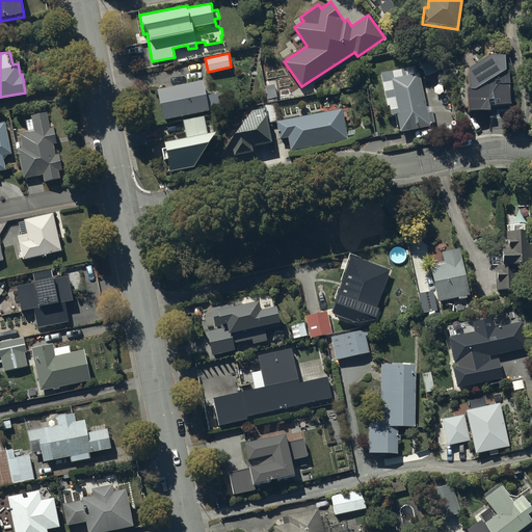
[(491,64),(462,67),(468,108),(510,107),(502,62),(491,62),(491,64)]
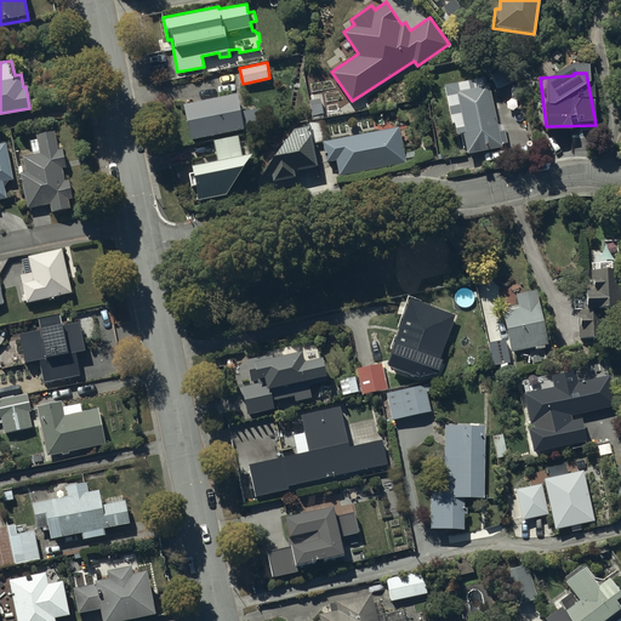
[(490,81),(455,87),(468,152),(503,146),(490,81)]
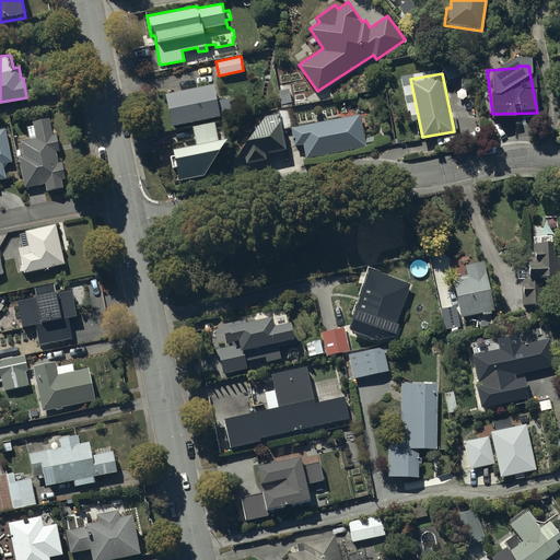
[(214,83),(165,93),(172,124),(221,115),(220,113),(233,111),(231,97),(217,100),(214,83)]
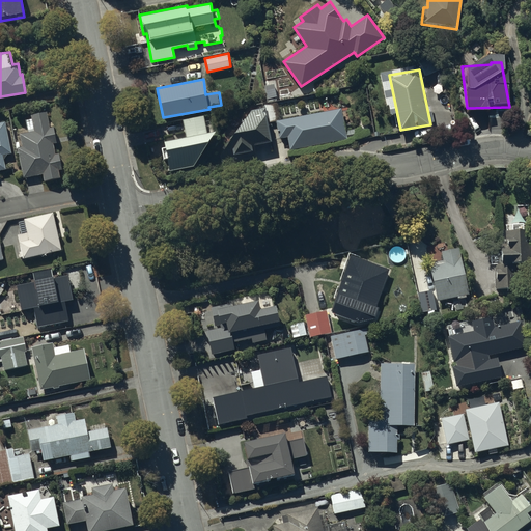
[(273,140),(266,106),(251,109),(242,121),(233,116),(222,136),(229,141),(221,155),(222,161),(257,152),(255,143),(273,140)]
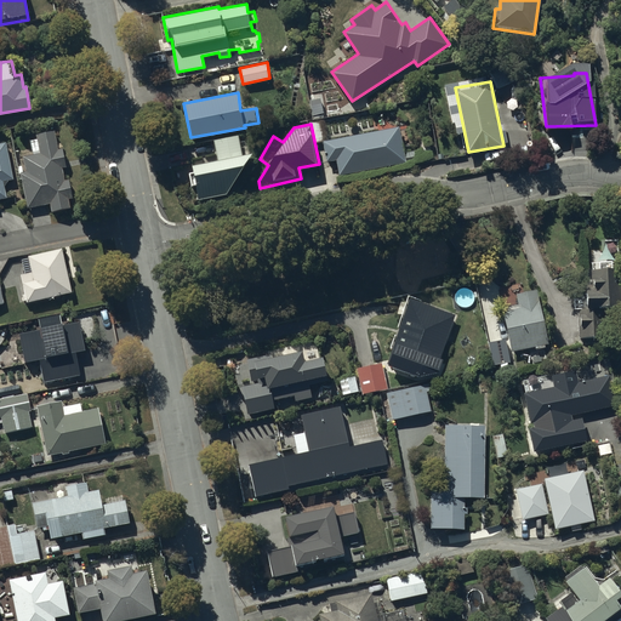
[(399,126),(324,140),(328,160),(337,158),(340,174),(405,161),(399,126)]
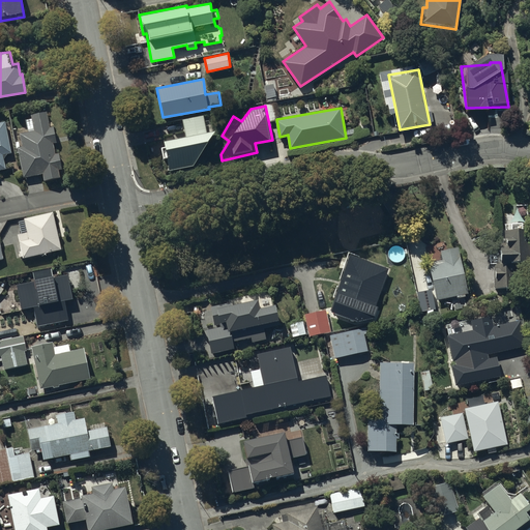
[(23,146),(18,146),(24,177),(43,173),(45,180),(59,176),(58,169),(62,168),(58,152),(54,153),(53,142),(56,142),(54,126),(50,126),(47,111),(26,115),(29,131),(21,133),(23,146)]
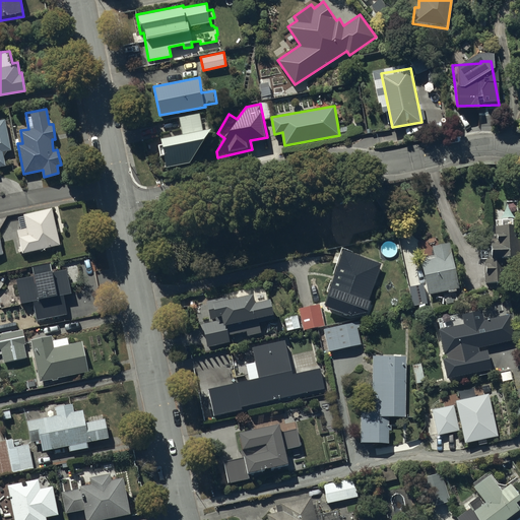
[(199,113),(179,116),(182,132),(161,137),(167,167),(189,164),(210,127),(202,129),(199,113)]
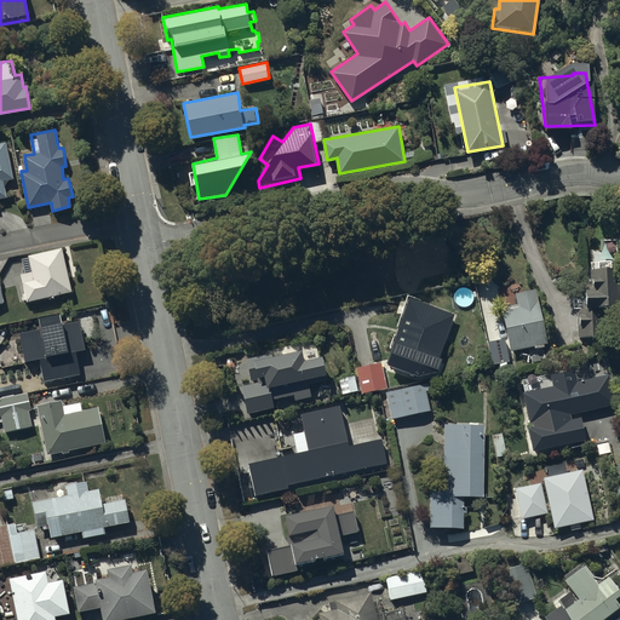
[(0,197),(5,197),(3,179),(12,178),(7,142),(0,142),(0,197)]
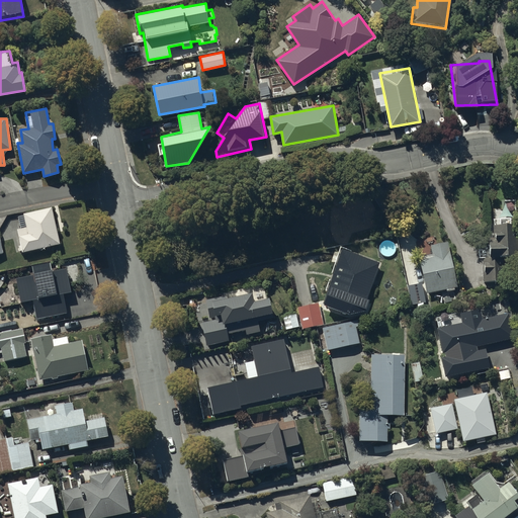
[(52,206),(23,212),(24,214),(19,216),(21,228),(17,228),(21,245),(19,245),(20,250),(22,249),(23,251),(60,243),(52,206)]
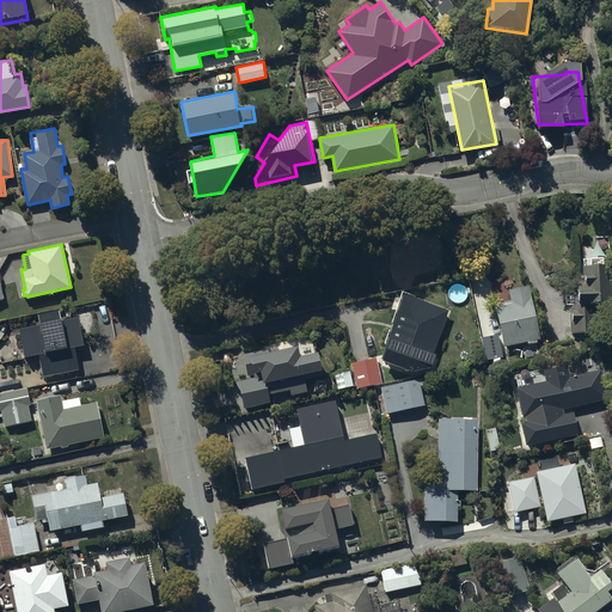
[(570,303),(570,331),(597,331),(595,300),(611,300),(611,264),(583,264),(583,283),(576,283),(576,289),(565,289),(565,303),(570,303)]
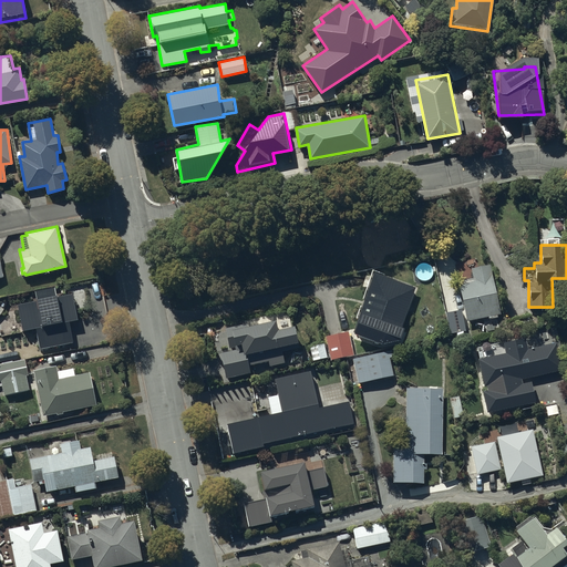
[(460,278),(467,320),(490,315),(491,318),(497,316),(497,313),(500,312),(491,264),(473,267),(474,275),(460,278)]
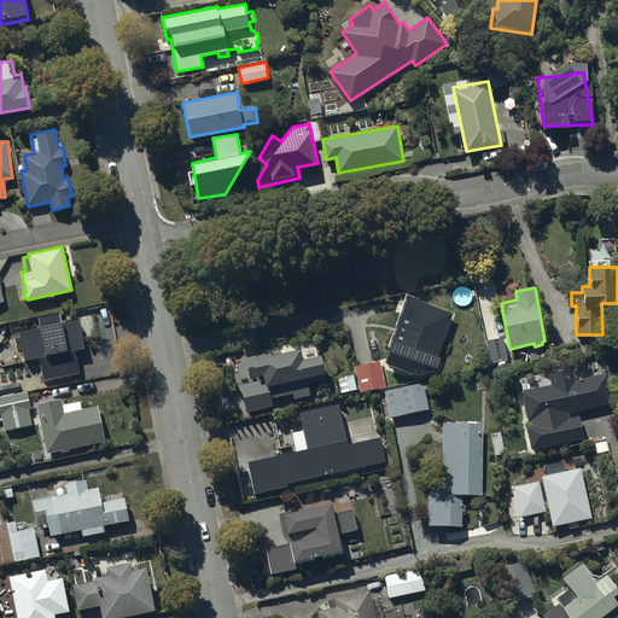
[(439,357),(454,315),(408,297),(402,314),(410,316),(402,344),(395,340),(386,363),(417,375),(435,372),(436,368),(438,368),(442,357),(439,357)]
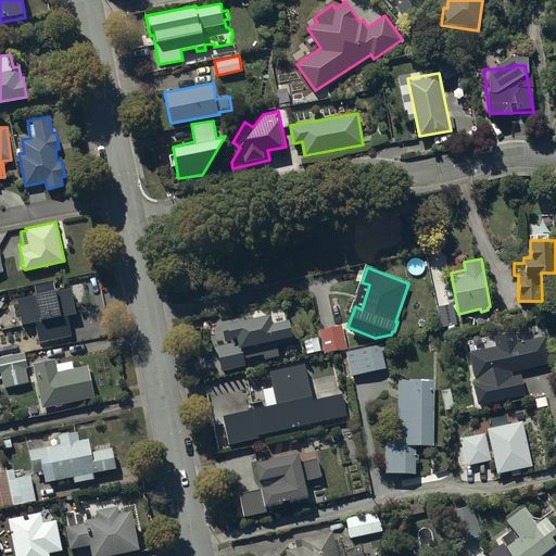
[(449,325),(451,336),(460,333),(454,301),(438,304),(442,326),(449,325)]
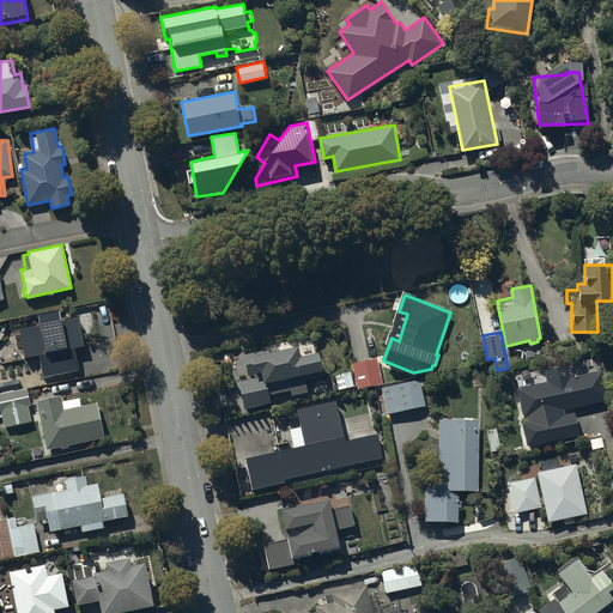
[(301,356),(298,344),(268,352),(267,349),(243,354),(249,377),(238,381),(246,408),(275,400),(273,393),(291,389),(292,394),(309,390),(305,378),(320,375),(317,369),(323,366),(319,351),(301,356)]
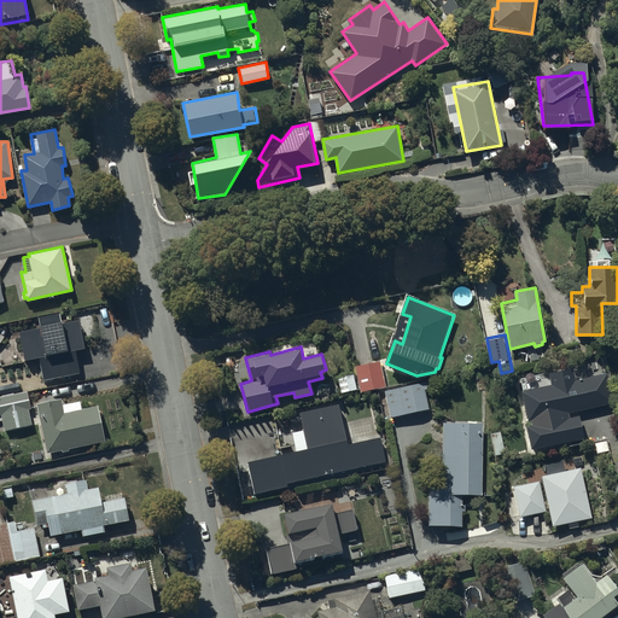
[(382,360),(355,366),(361,391),(386,386),(382,360)]
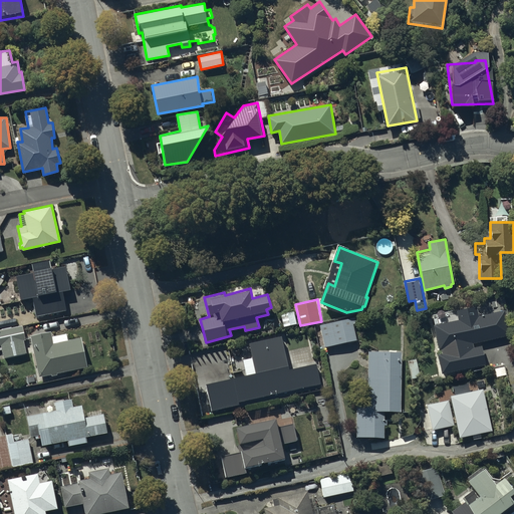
[(355,316),(320,323),(325,346),(356,339),(353,322),(356,321),(355,316)]
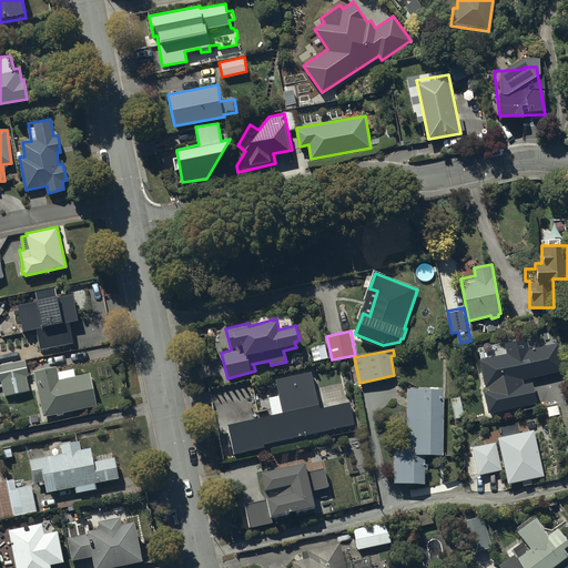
[(26,361),(0,365),(0,382),(2,382),(4,394),(29,389),(26,375),(29,374),(26,361)]
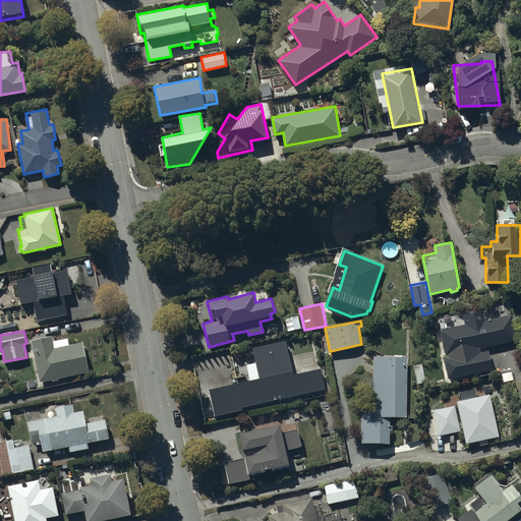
[(53,341),(52,335),(32,340),(40,382),(53,379),(53,381),(58,380),(58,378),(89,370),(82,342),(69,344),(68,338),(53,341)]
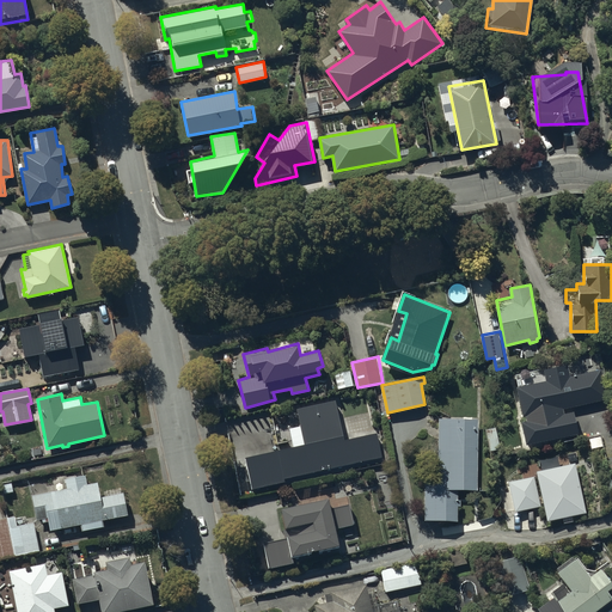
[(334,402),(295,409),(304,446),(245,459),(252,490),(381,459),(375,434),(344,442),(334,402)]
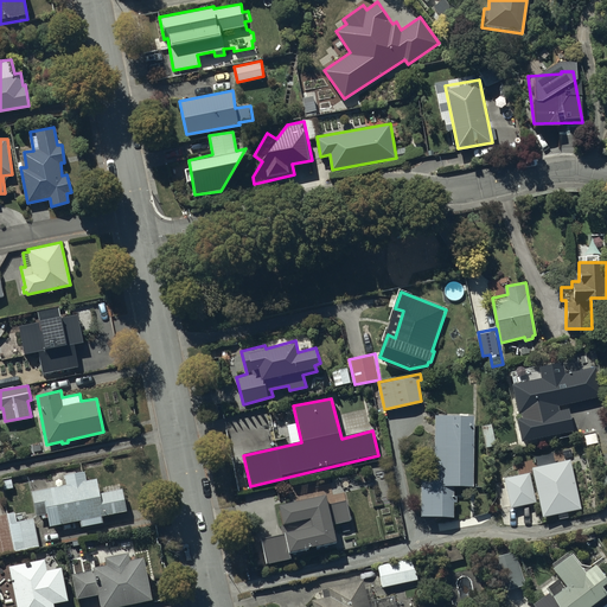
[(474,414),(435,414),(435,479),(422,479),(422,515),(454,515),(454,505),(458,505),(458,496),(454,496),(454,484),(473,485),(474,414)]
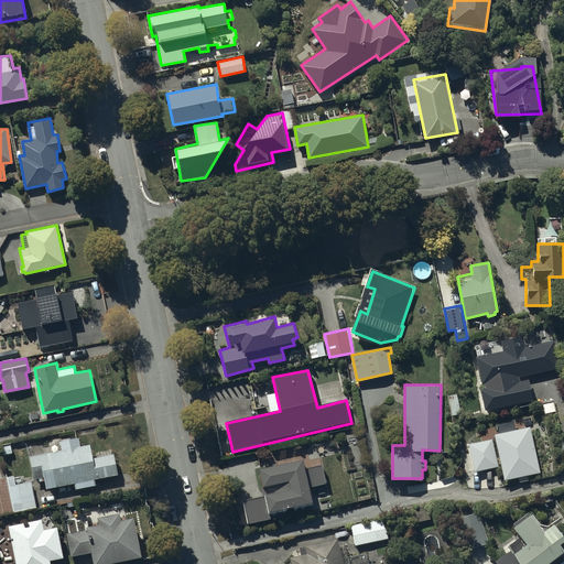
[(79,437),(61,441),(62,448),(30,455),(34,477),(44,475),(46,488),(75,483),(76,488),(96,485),(95,478),(118,474),(114,453),(93,457),(90,443),(80,445),(79,437)]
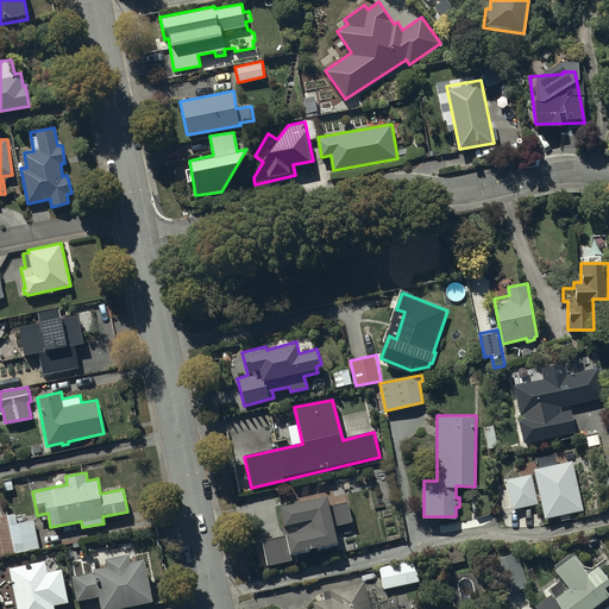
[(326,500),(281,509),(287,540),(263,545),(268,569),(292,564),(289,556),(337,546),(334,531),(351,527),(346,506),(328,510),(326,500)]
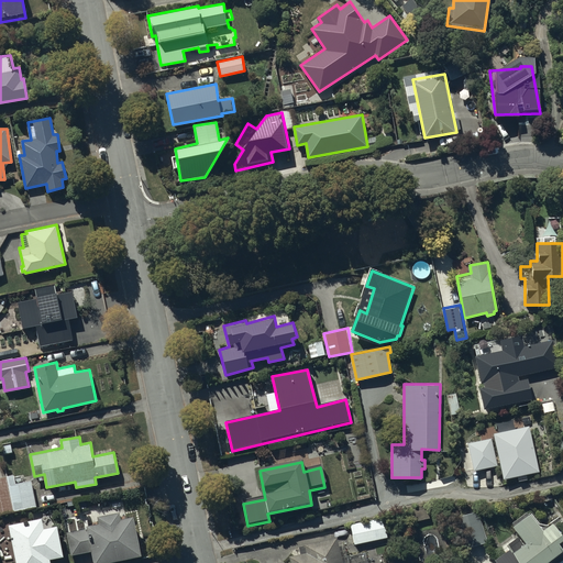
[(14,475),(0,477),(0,510),(0,514),(36,506),(32,481),(17,484),(14,475)]
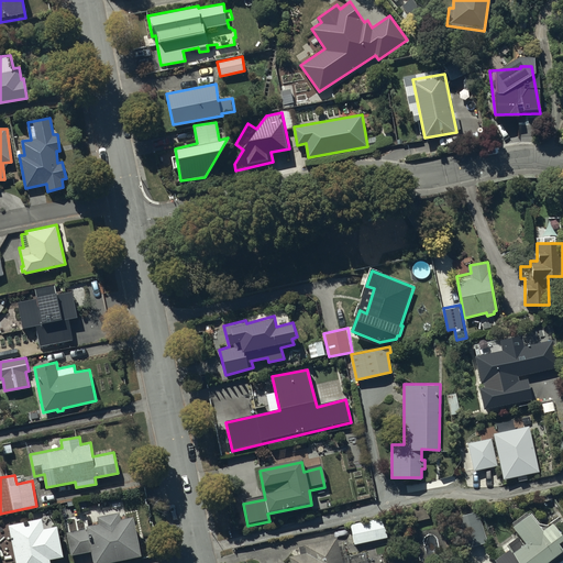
[(409,509),(412,521),(430,518),(427,505),(409,509)]
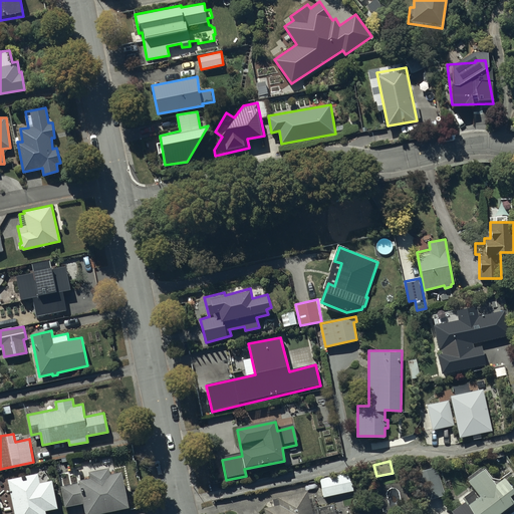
[(109,466),(89,470),(90,476),(78,479),(79,482),(61,486),(64,506),(83,502),(85,513),(129,506),(122,470),(110,472),(109,466)]
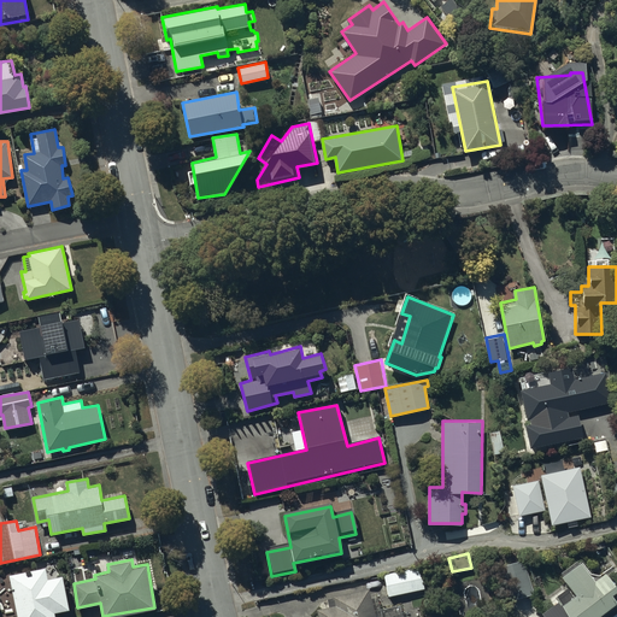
[(534,593),(523,559),(500,566),(510,600),(534,593)]
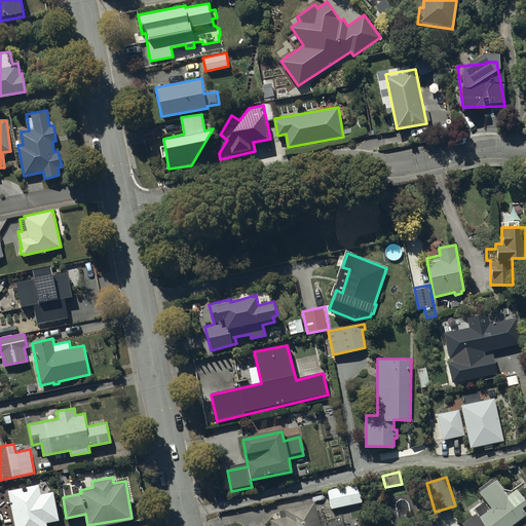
[(525,502),(525,500),(516,488),(506,494),(495,478),(493,480),(491,477),(478,487),(480,489),(479,490),(490,505),(479,514),(477,511),(461,522),(463,525),(508,525),(525,513),(521,506),(525,502)]
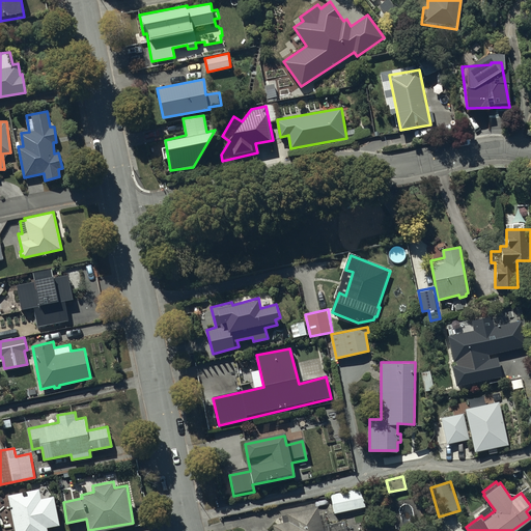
[(39,486),(8,493),(16,530),(48,530),(48,526),(59,523),(54,494),(42,496),(39,486)]
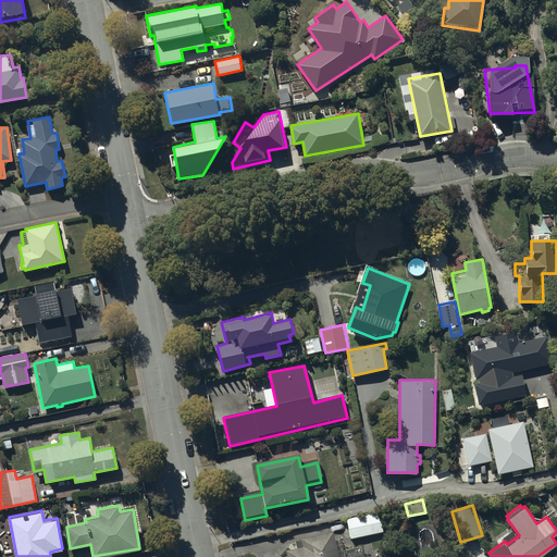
[(351,537),(383,531),(379,511),(347,518),(351,537)]
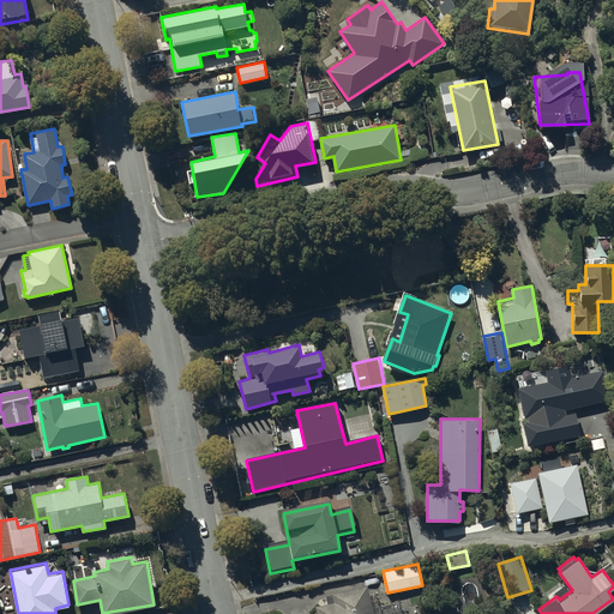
[(374,613),(367,585),(325,595),(327,603),(315,607),(317,613),(374,613)]
